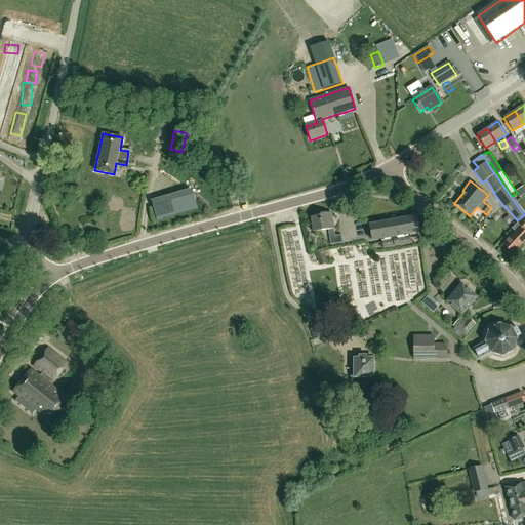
[(149,197),(153,215),(194,206),(190,188),(149,197)]
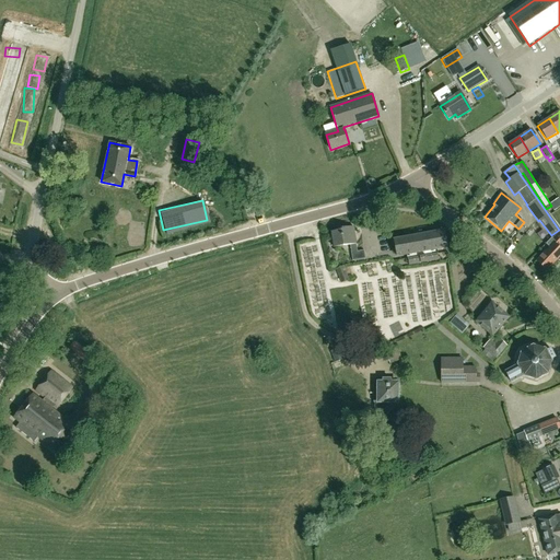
[(331,232),(334,247),(350,245),(352,260),(365,258),(364,251),(358,252),(353,226),(346,228),(346,230),(331,232)]
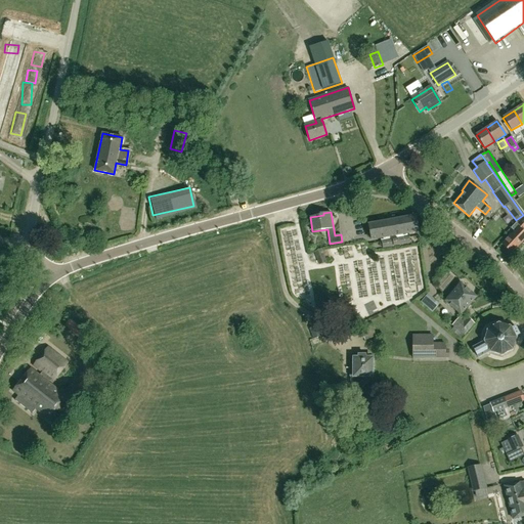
[(501,244),(512,254),(522,243),(523,244),(523,243),(523,231),(523,230),(523,215),(517,223),(517,222),(511,228),(514,231),(501,244)]
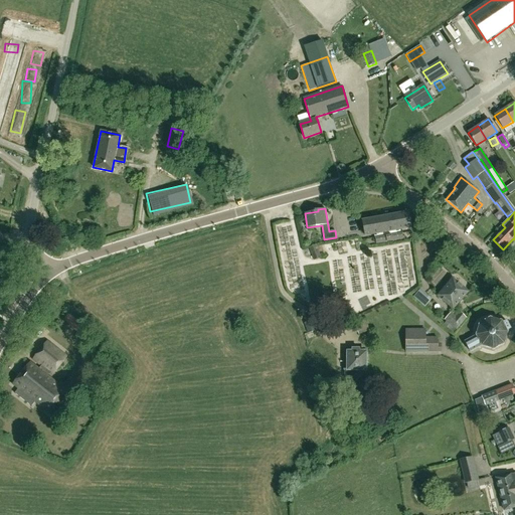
[(362,220),(365,236),(374,234),(376,244),(403,239),(401,229),(410,228),(407,212),(362,220)]
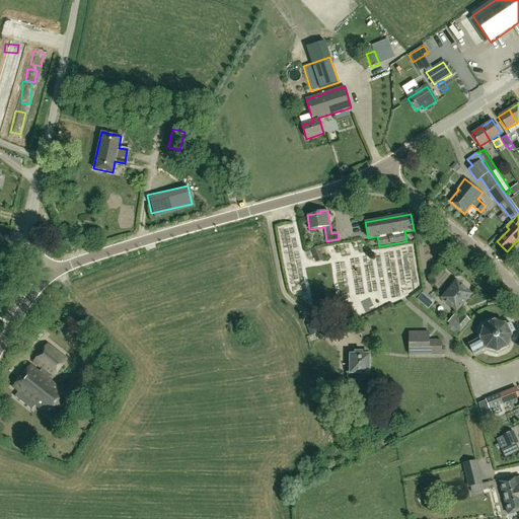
[(310,248),(316,263),(323,260),(317,245),(310,248)]
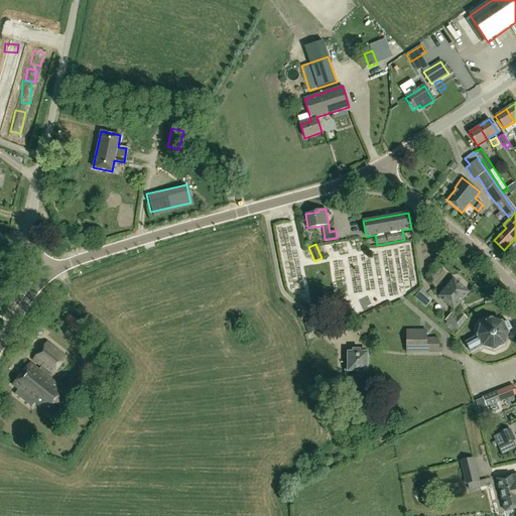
[(412,273),(399,274),(400,285),(413,284),(412,273)]
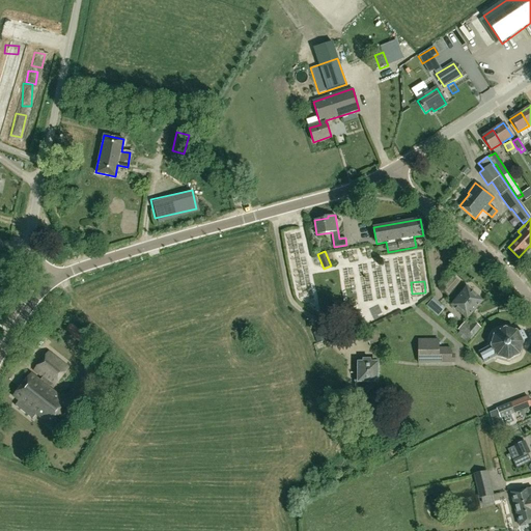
[(466,287),(450,305),(467,319),(482,301),(466,287)]
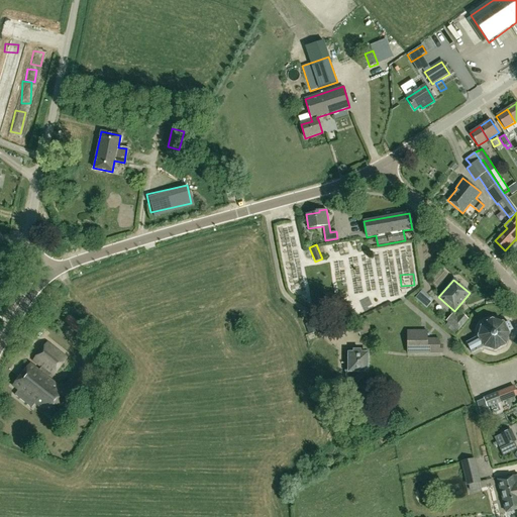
[(423,306),(429,300),(418,289),(412,295),(423,306)]
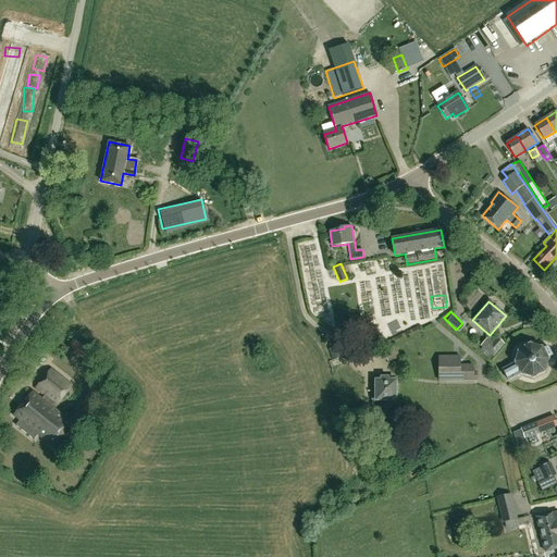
[(388,331),(397,326),(393,317),(384,321),(388,331)]
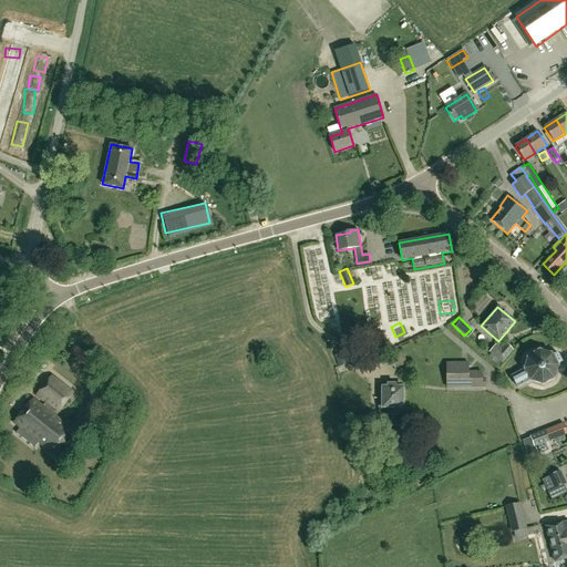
[(500,347),(496,343),(490,351),(494,356),(491,359),(501,367),(514,350),(504,341),(500,347)]
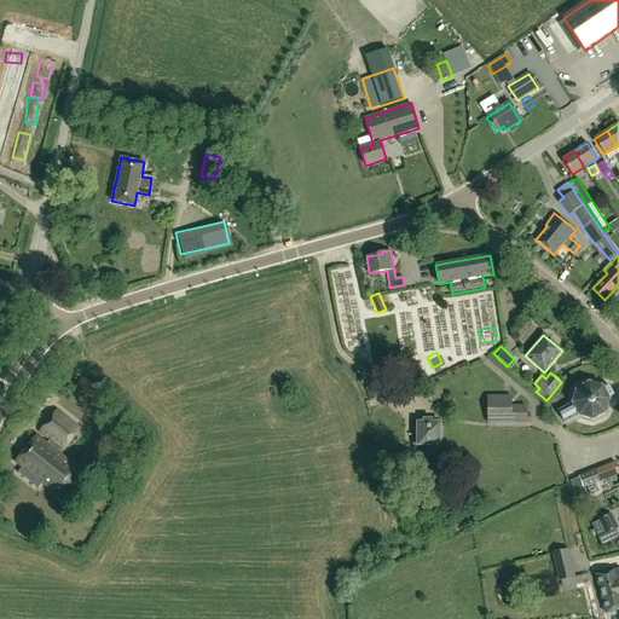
[(99,392),(84,376),(75,385),(92,400),(99,392)]
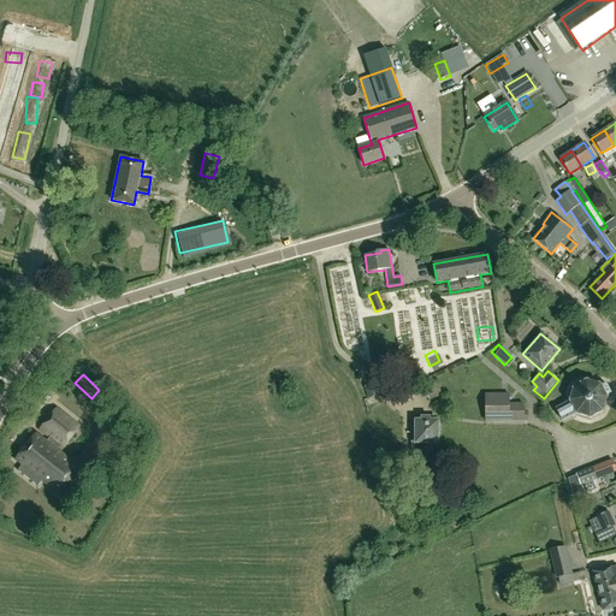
[(602,412),(606,397),(605,396),(610,394),(605,384),(600,386),(599,385),(586,380),(573,388),(568,402),(556,409),(562,421),(575,414),(590,419),(602,412)]
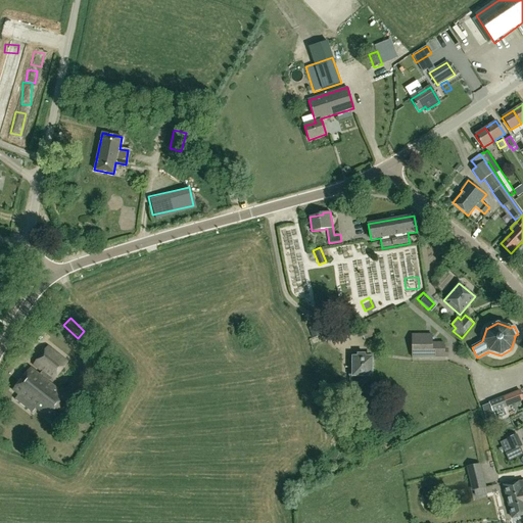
[(312,338),(321,334),(318,326),(308,329),(312,338)]
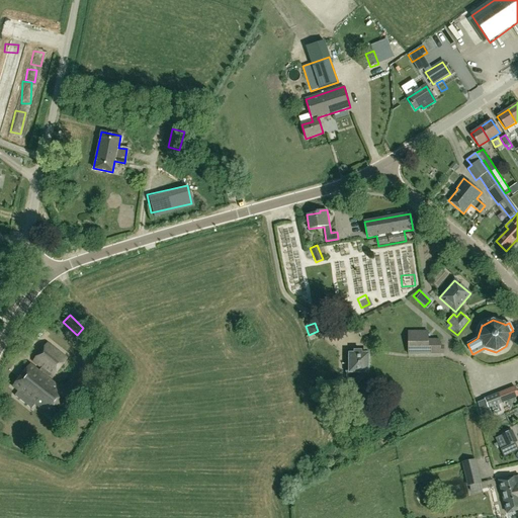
[(408,355),(444,354),(444,345),(440,345),(440,339),(428,339),(428,331),(408,331),(408,355)]
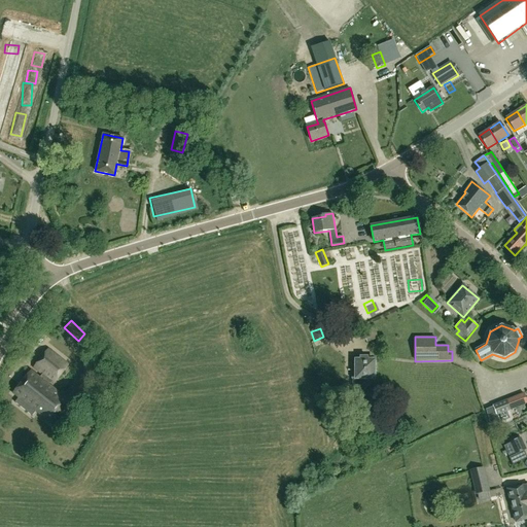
[(46,378),(54,383),(68,364),(47,349),(33,367),(46,378)]
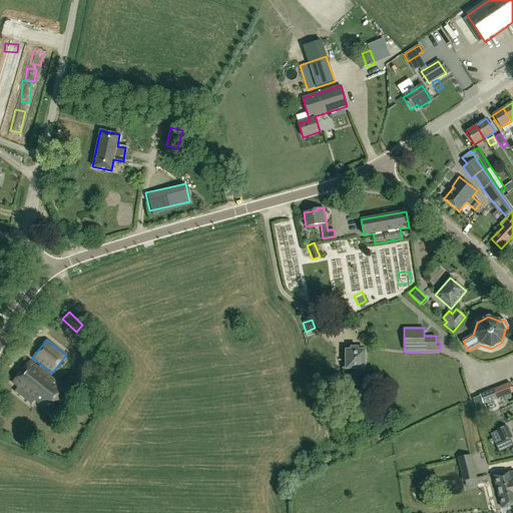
[(357,348),(343,348),(343,369),(343,375),(353,375),(353,369),(363,369),(363,351),(357,351),(357,348)]
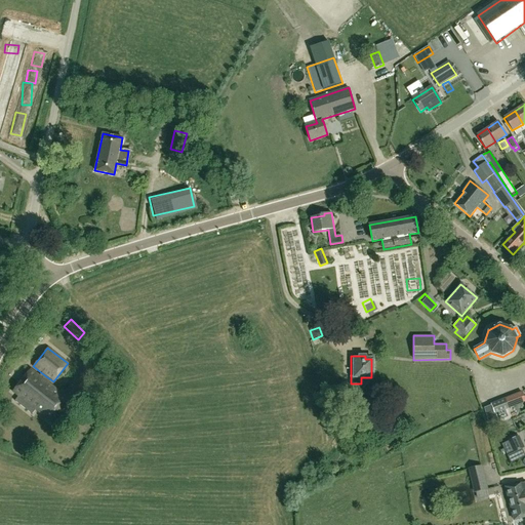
[(57,385),(53,381),(46,376),(43,379),(30,369),(13,391),(52,421),(69,400),(54,389),(57,385)]
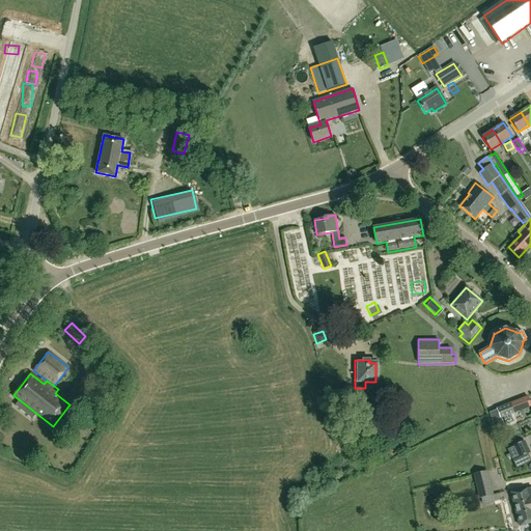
[(530,403),(528,396),(496,409),(500,419),(530,406),(530,403)]
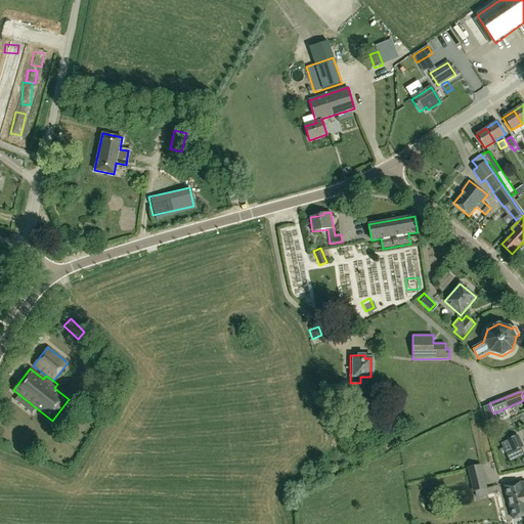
[(0,421),(8,423),(12,407),(0,403),(0,421)]
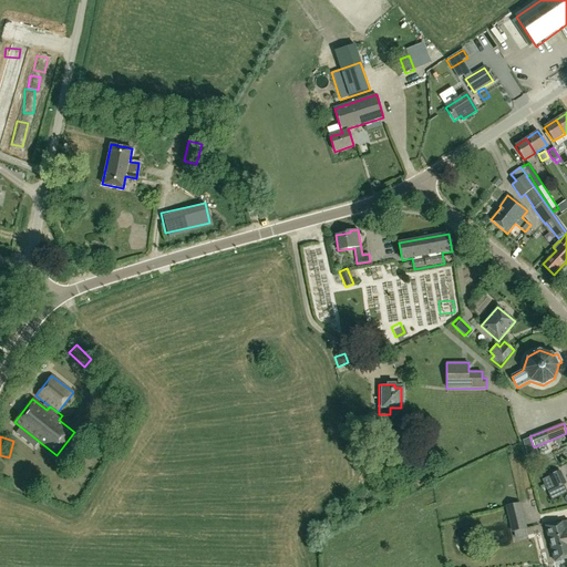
[(542,481),(547,493),(566,484),(559,472),(542,481)]
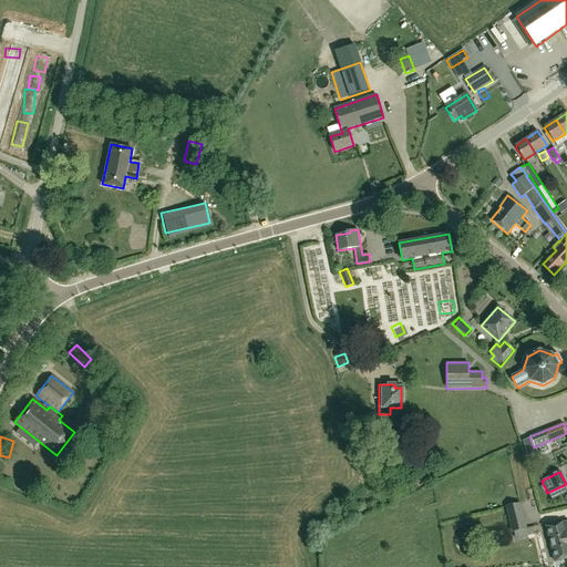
[(525,496),(528,508),(535,507),(532,494),(525,496)]
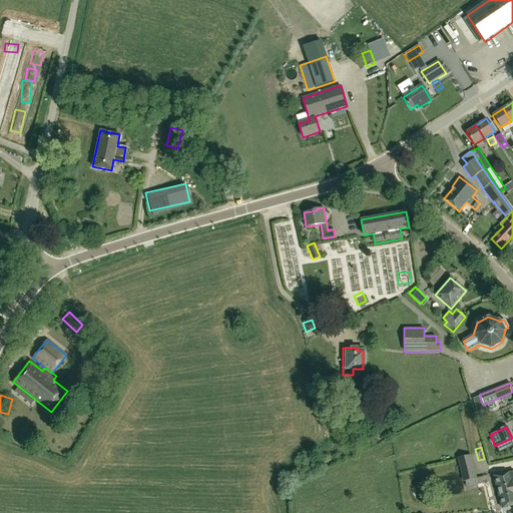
[(464,483),(475,481),(470,456),(458,459),(464,483)]
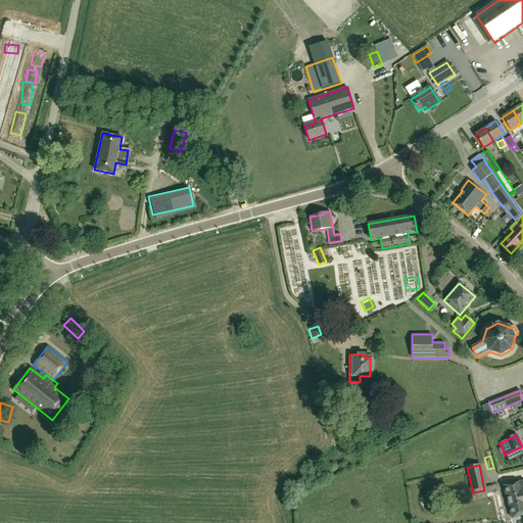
[(522,480),(504,485),(512,518),(522,515),(522,480)]
